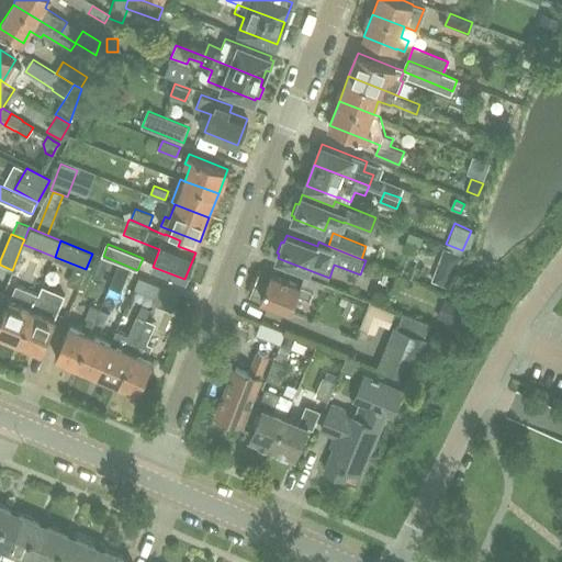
[(453,268),(459,257),(445,251),(441,260),(447,266),(453,268)]
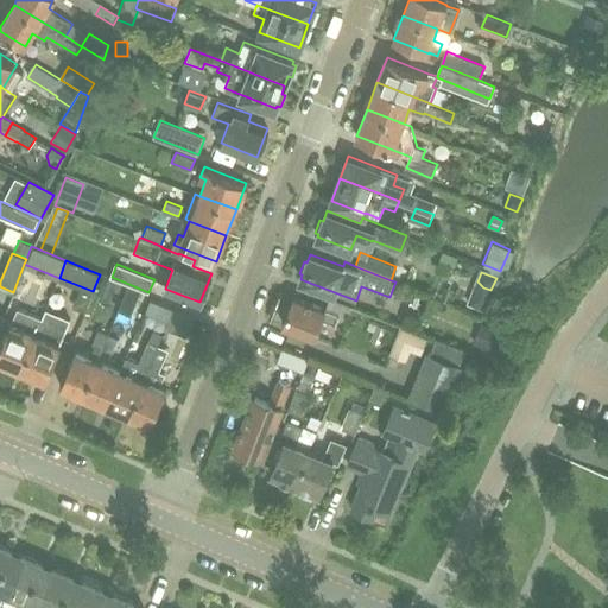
[(114,289),(116,282),(103,277),(99,286),(96,293),(111,299),(114,289)]
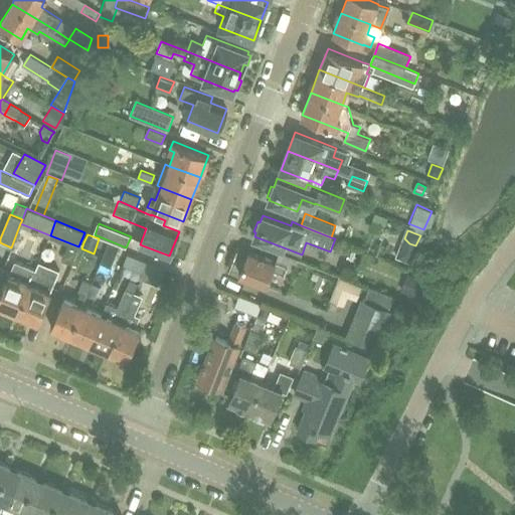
[(280,251),(276,262),(248,250),(239,275),(267,286),(273,271),(284,275),(286,270),(294,273),(299,260),(280,251)]
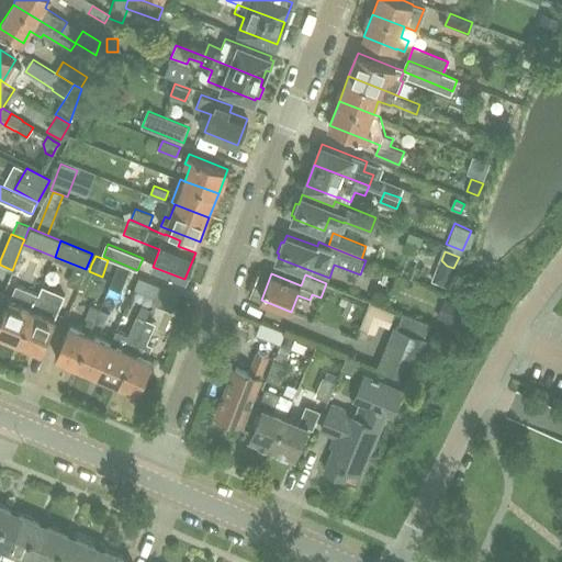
[(38,294),(26,289),(17,284),(0,323),(0,333),(19,340),(38,294)]
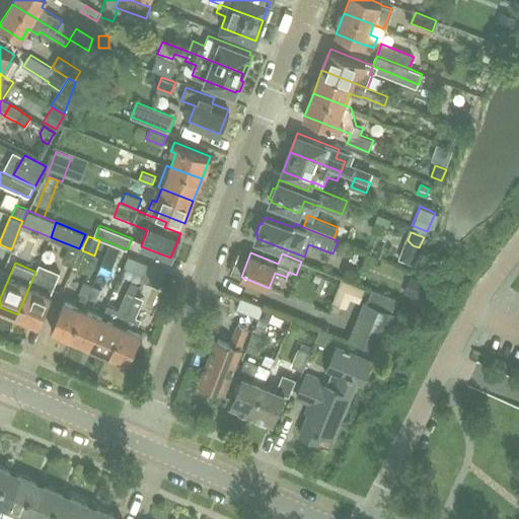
[(148,264),(142,280),(159,287),(166,270),(148,264)]
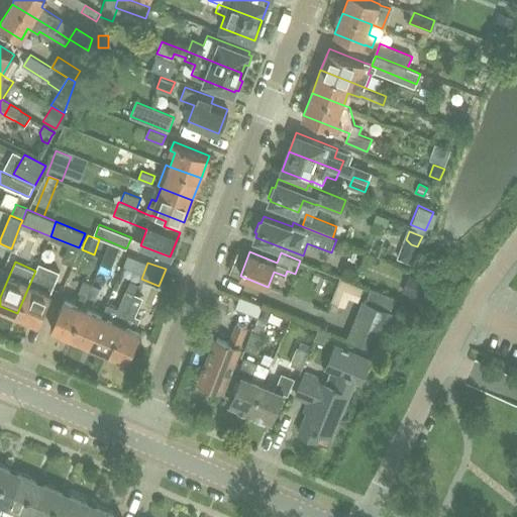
[(57,279),(46,275),(35,271),(17,313),(38,322),(57,279)]
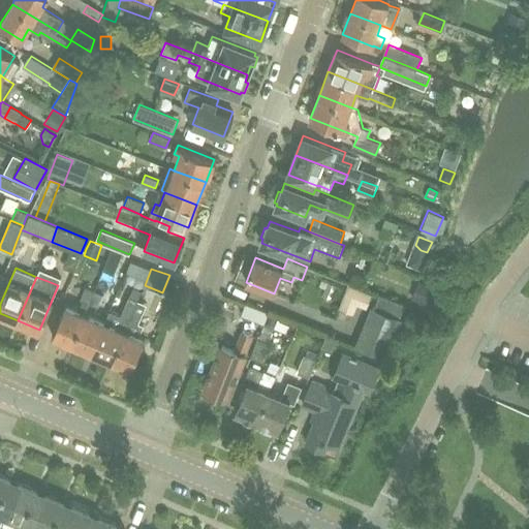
[(429,285),(419,309),(435,314),(444,291),(429,285)]
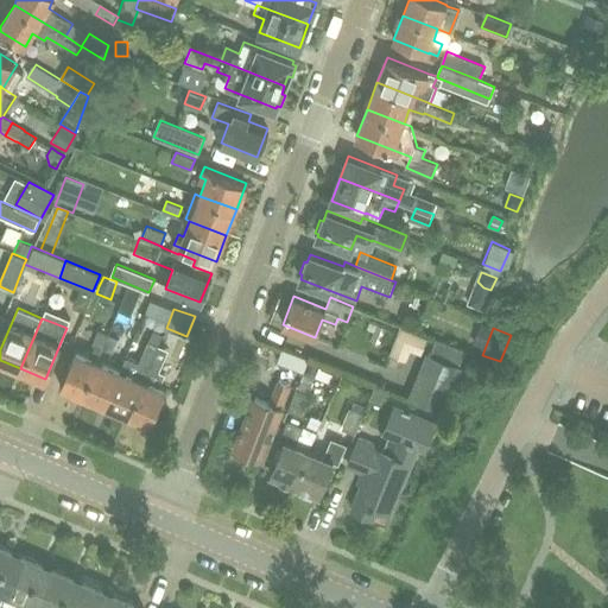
[(102,346),(108,333),(99,329),(94,342),(102,346)]
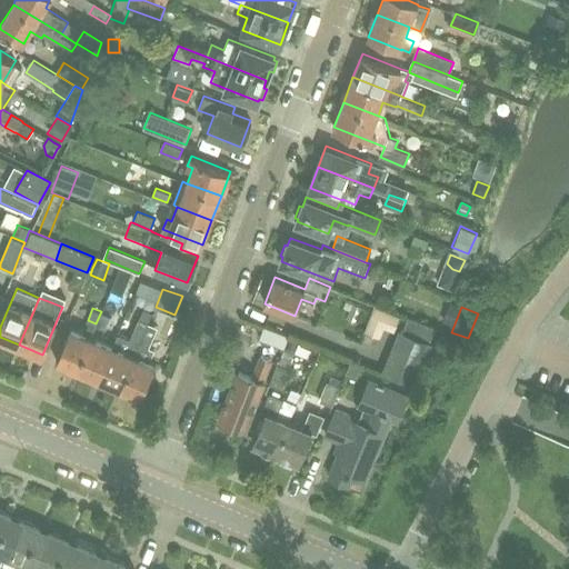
[(400,317),(377,308),(368,331),(380,336),(385,326),(395,329),(400,317)]
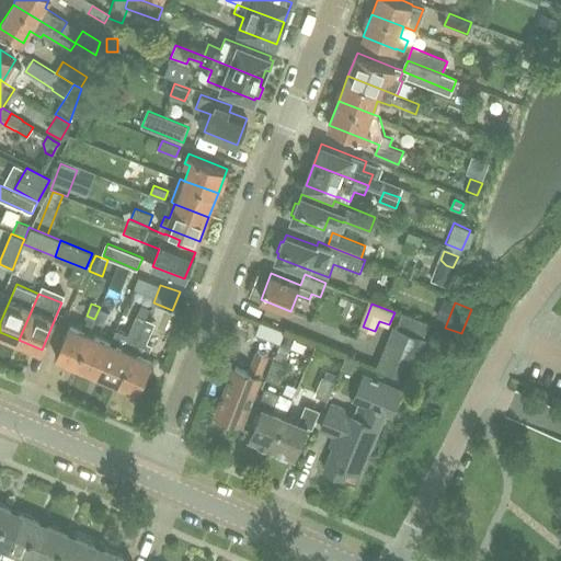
[(100,307),(94,319),(102,323),(107,310),(100,307)]
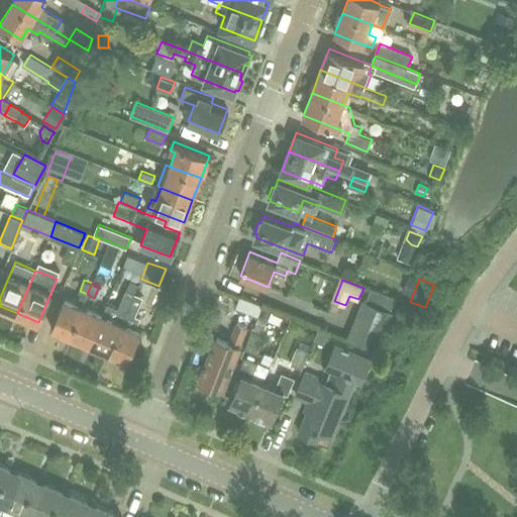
[(351,337),(376,347),(397,299),(373,288),(351,337)]
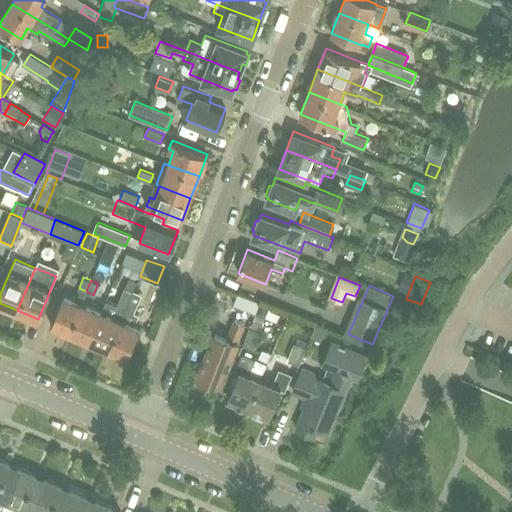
[(107,353),(133,291),(125,287),(118,306),(106,301),(102,311),(89,341),(94,343),(92,347),(107,353)]
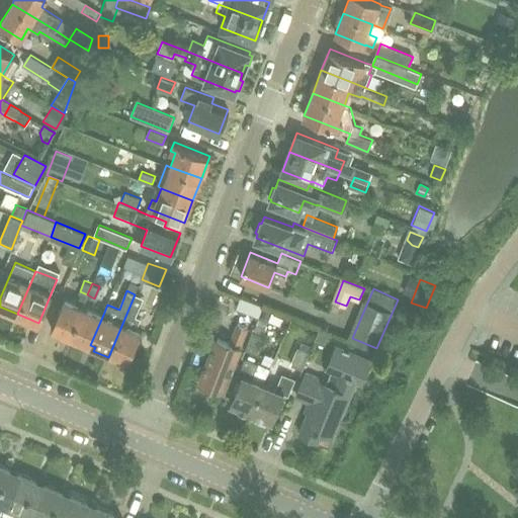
[(136,316),(140,305),(143,297),(135,294),(108,357),(126,365),(142,332),(137,330),(141,319),(136,316)]
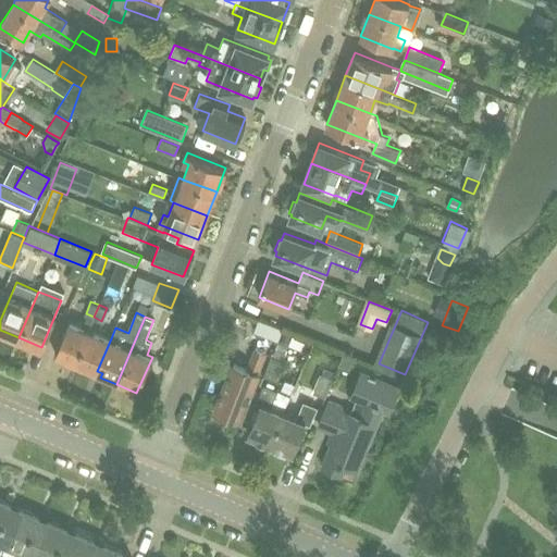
[(277,339),(282,327),(260,319),(255,331),(277,339)]
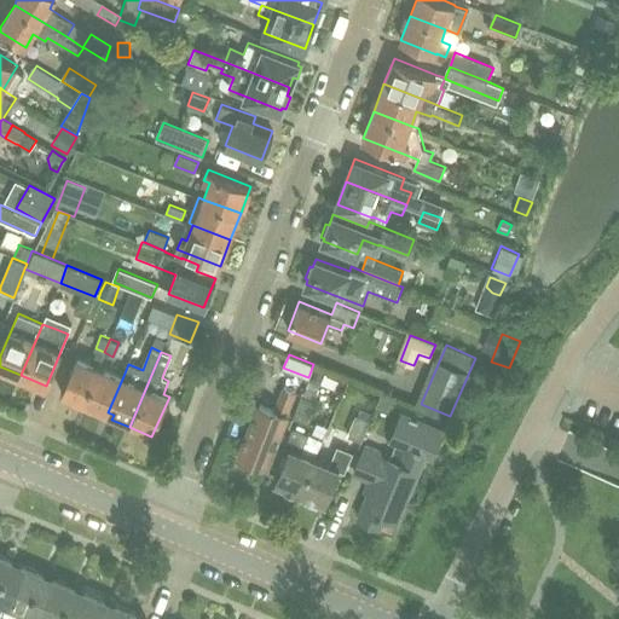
[(85,403),(100,366),(76,357),(62,393),(85,403)]
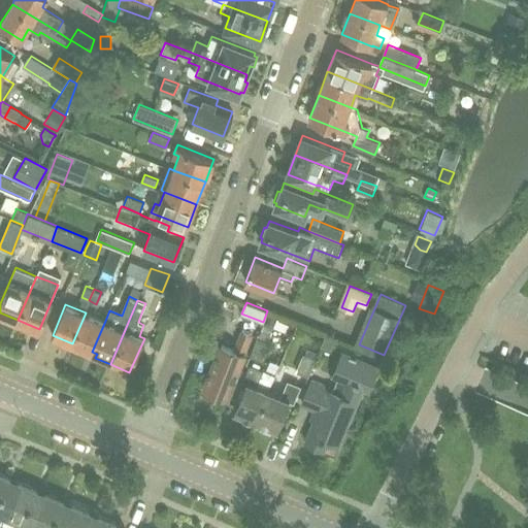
[(92,352),(105,321),(86,312),(72,343),(92,352)]
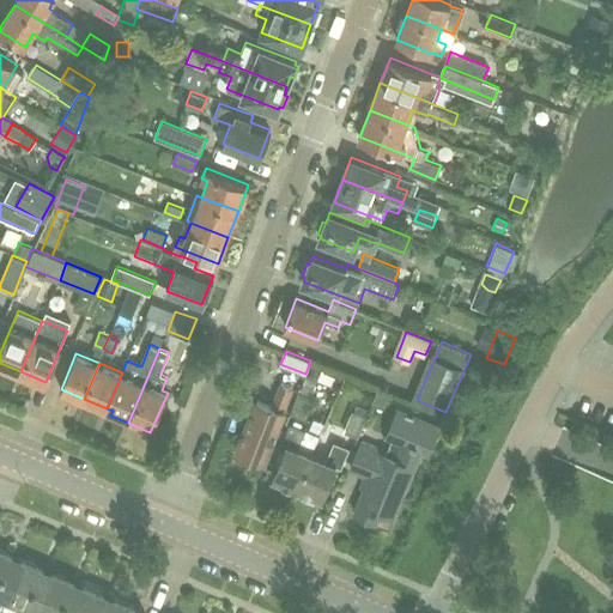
[(332,383),(335,375),(310,364),(302,386),(314,390),(320,377),(332,383)]
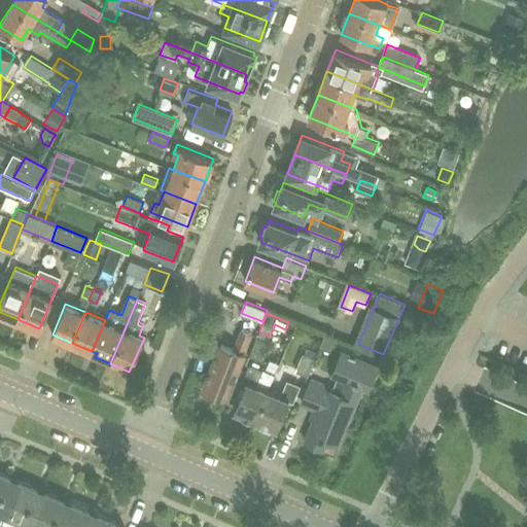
[(226,396),(244,353),(251,335),(243,330),(235,350),(220,344),(204,387),(226,396)]
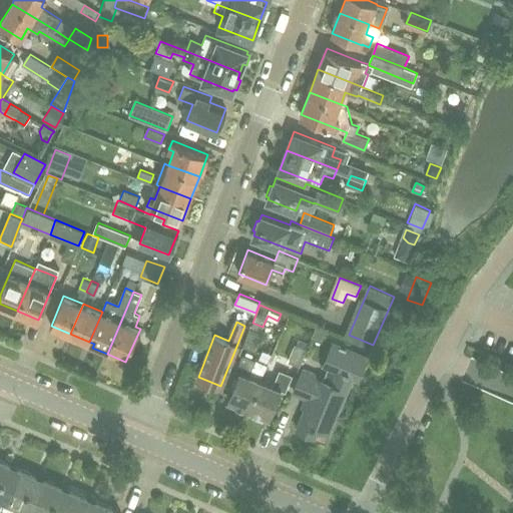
[(329,432),(336,414),(346,390),(345,389),(351,375),(359,378),(368,358),(331,343),(322,364),(329,367),(324,378),(303,369),(293,391),(311,399),(309,405),(308,405),(305,411),(298,429),(314,436),(318,428),(329,432)]
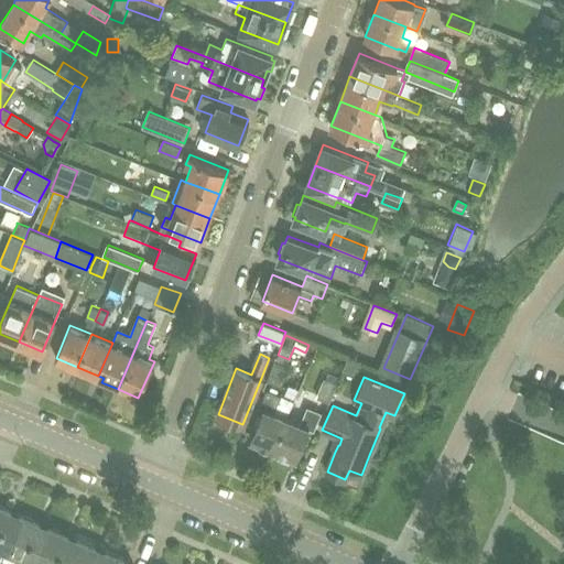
[(316,397),(329,401),(336,383),(324,378),(316,397)]
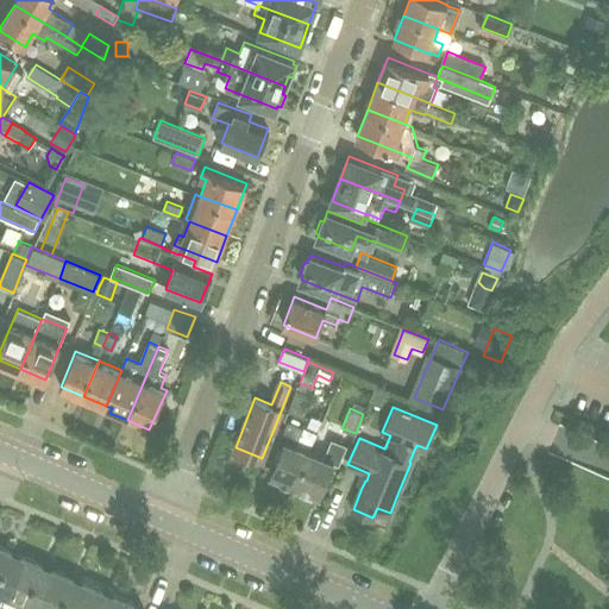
[(296,485),(311,450),(296,444),(303,427),(289,421),(282,439),(286,441),(271,476),(296,485)]
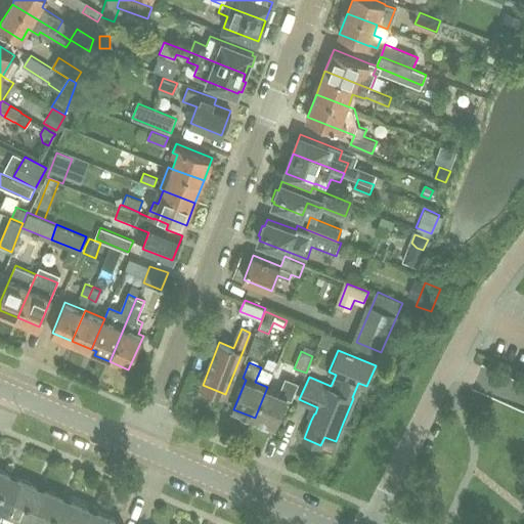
[(275,427),(282,407),(288,397),(292,398),(299,383),(287,378),(280,393),(267,387),(255,418),(275,427)]
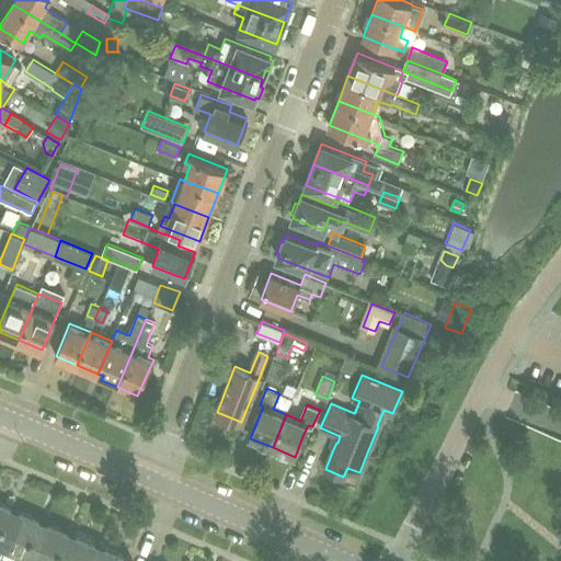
[(0,554),(3,547),(19,511),(0,503),(0,554)]
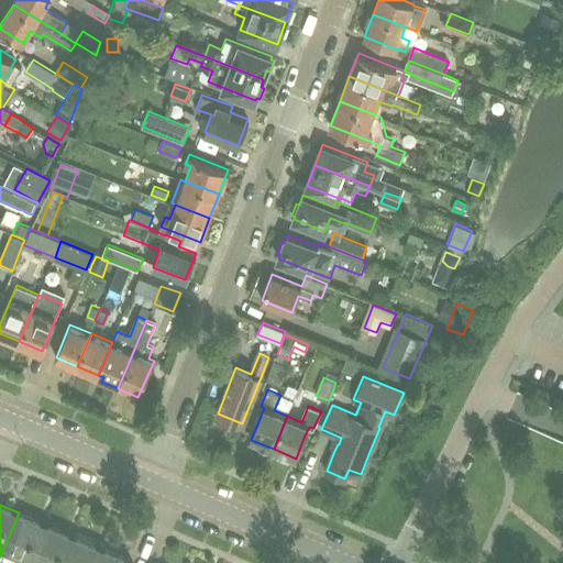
[(32,562),(46,525),(19,512),(3,549),(32,562)]
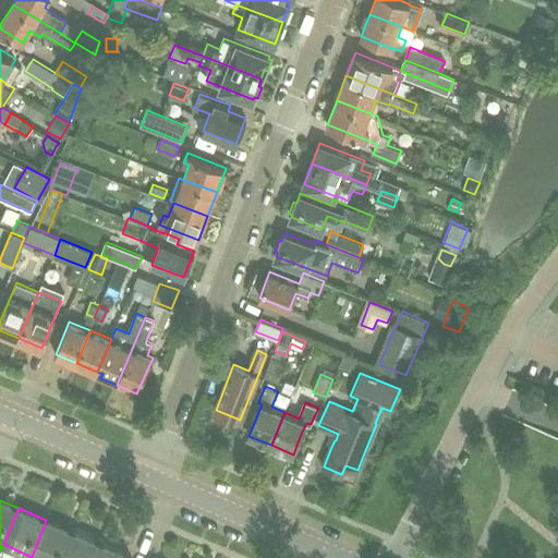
[(35,557),(63,557),(75,532),(46,520),(32,557),(35,557)]
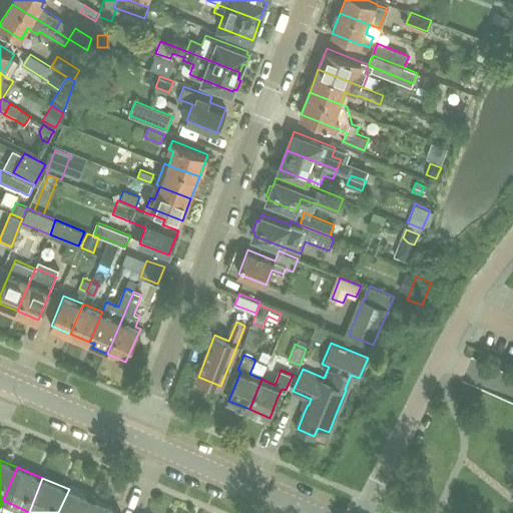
[(88,512),(94,500),(69,489),(58,512),(88,512)]
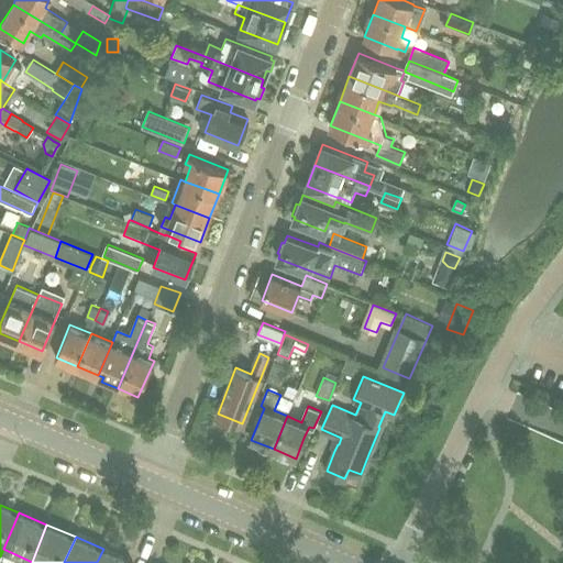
[(131,562),(132,561),(103,549),(97,562),(131,562)]
